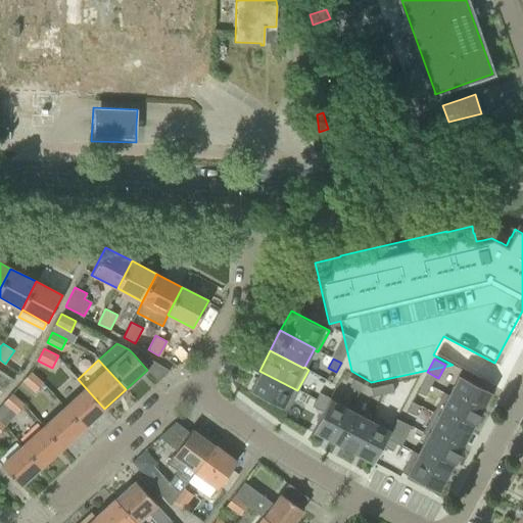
[(259,371),(249,390),(287,411),(297,390),(259,371)]
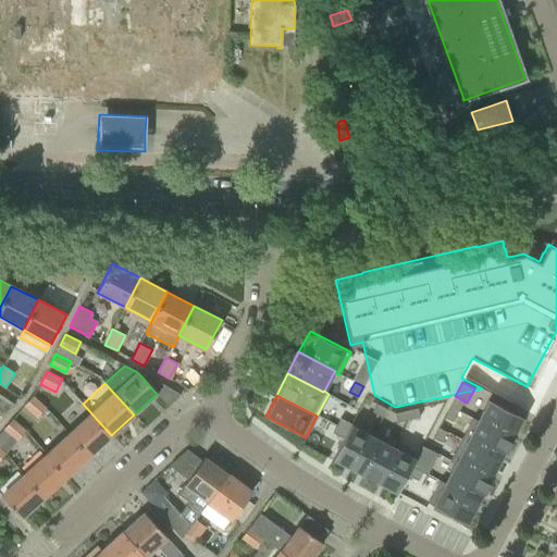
[(46,407),(33,396),(24,406),(36,418),(46,407)]
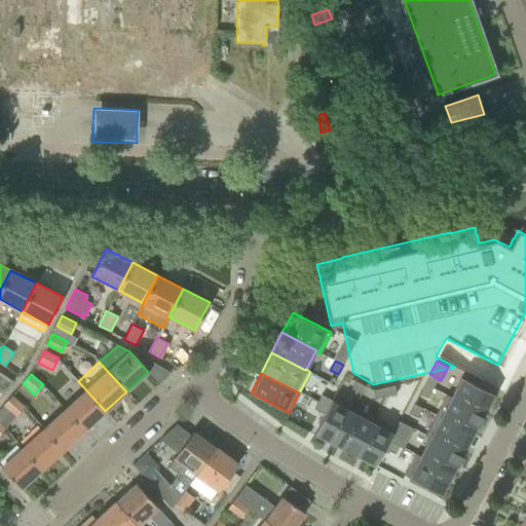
[(429,374),(424,384),(431,388),(437,378),(429,374)]
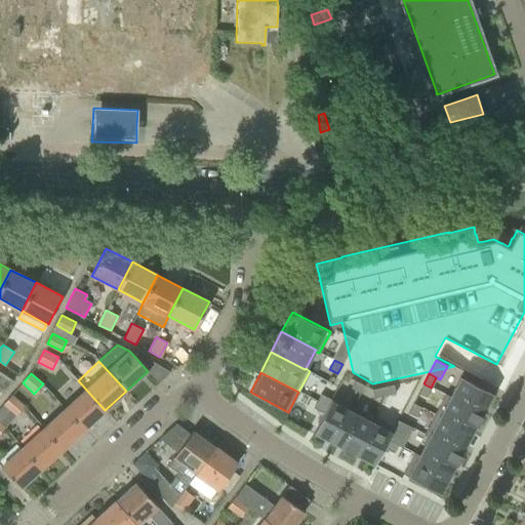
[(449,396),(448,396),(482,414),(493,394),(459,376),(449,396)]
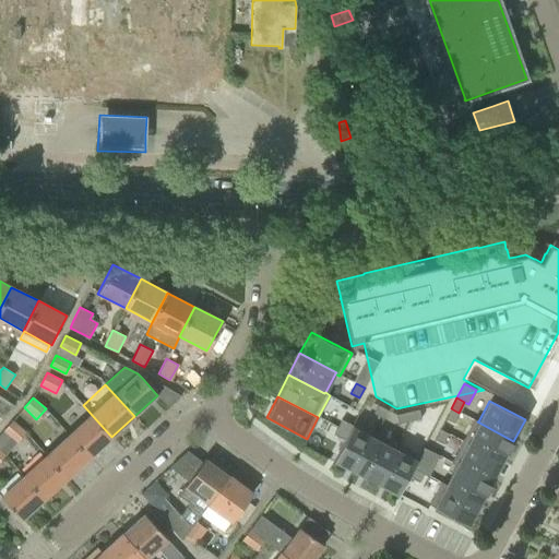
[(378,405),(373,414),(383,418),(388,411),(378,405)]
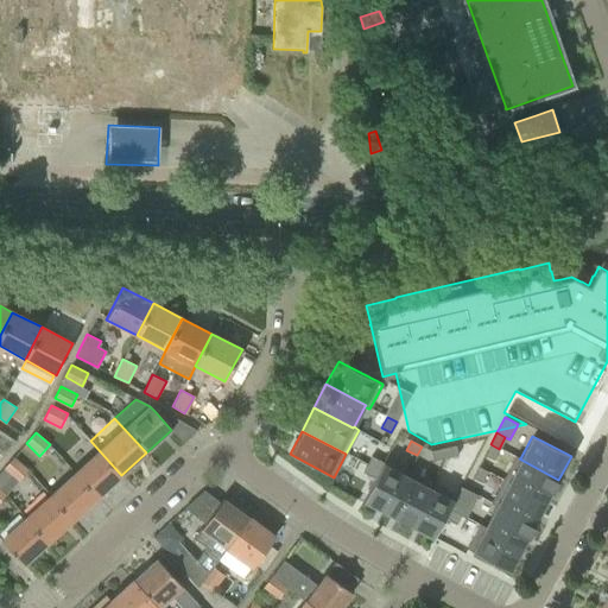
[(491,444),(485,455),(493,460),(499,449),(491,444)]
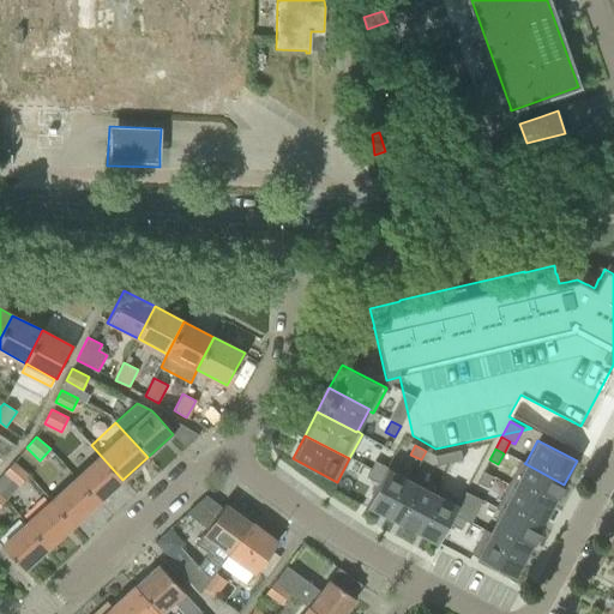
[(459,450),(447,452),(450,463),(462,459),(459,450)]
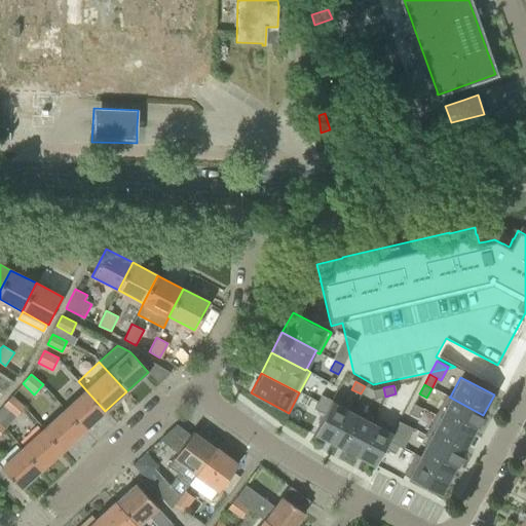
[(383,387),(372,390),(375,400),(385,397),(383,387)]
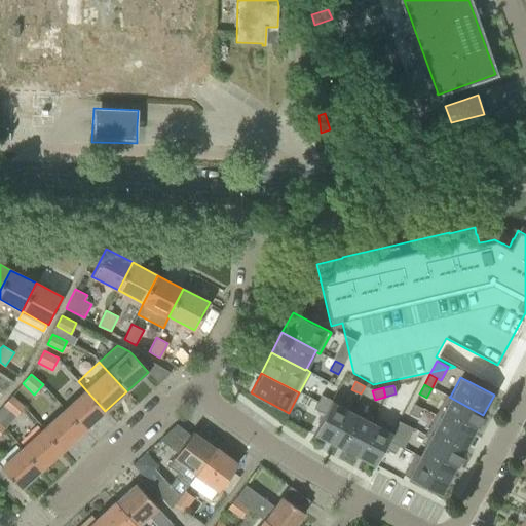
[(105,411),(86,390),(65,410),(84,430),(105,411)]
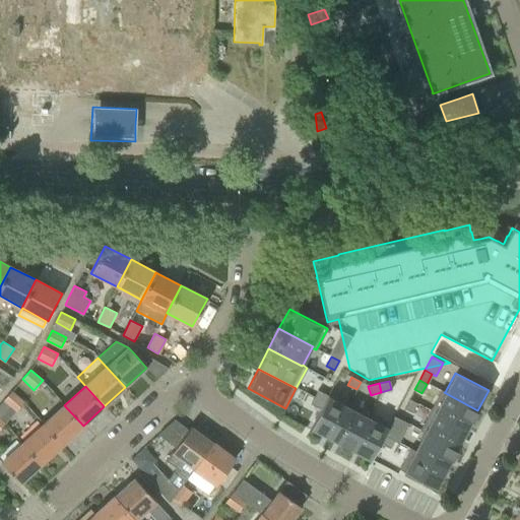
[(317,390),(313,397),(324,402),(327,396),(328,395),(317,390)]
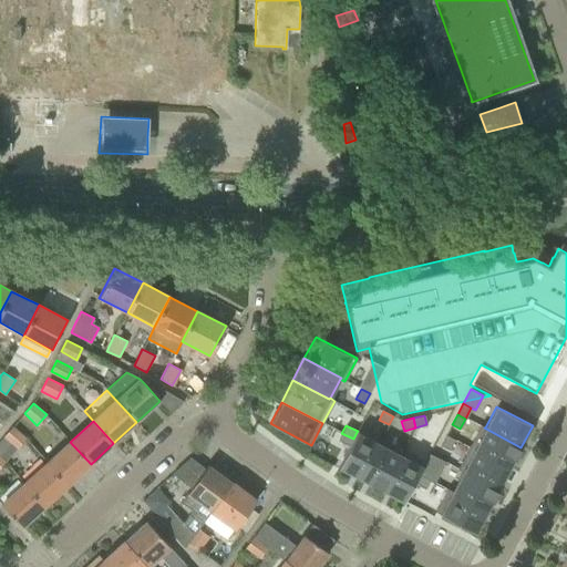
[(477,431),(468,447),(509,468),(521,447),(484,428),(485,428),(480,425),(477,431)]
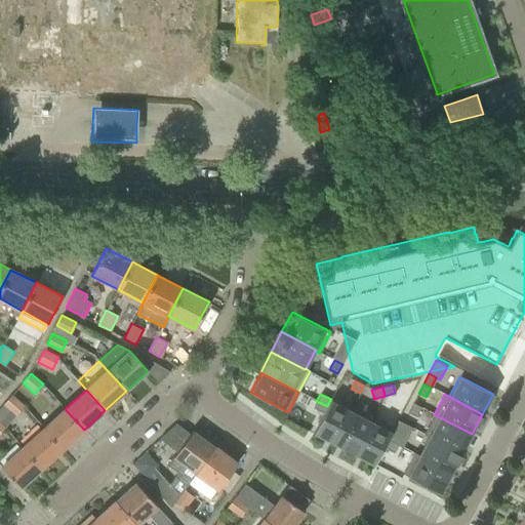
[(24,405),(12,395),(3,404),(15,415),(24,405)]
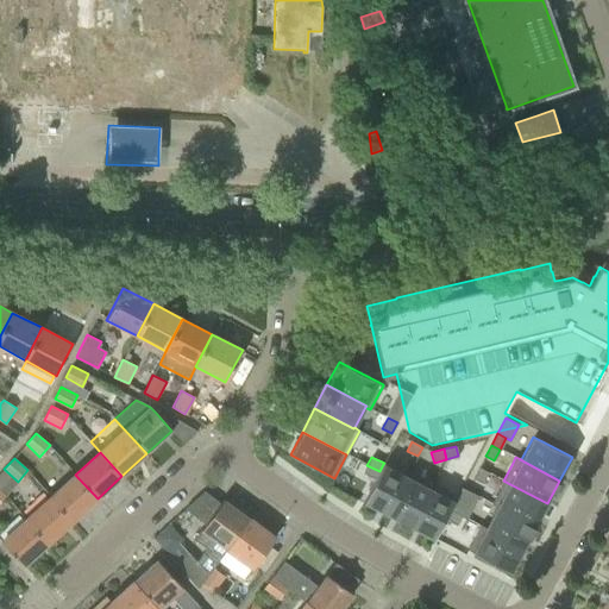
[(375,479),(363,503),(387,515),(407,476),(383,464),(380,471),(376,478),(375,479)]
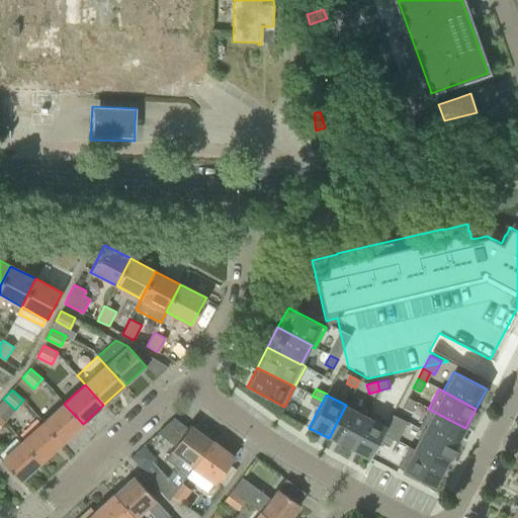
[(312,396),(309,402),(319,408),(320,407),(323,401),(312,396)]
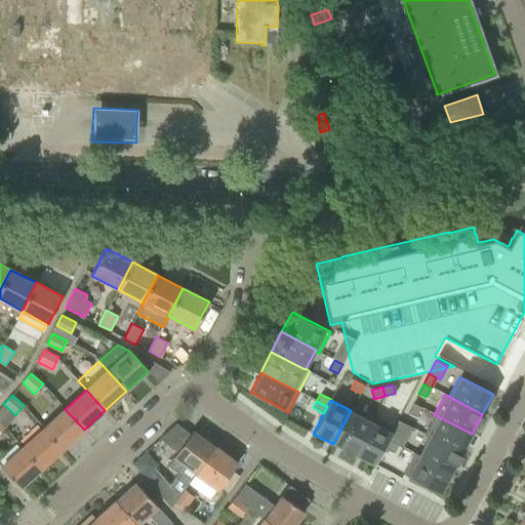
[(413,403),(408,413),(416,417),(420,407),(413,403)]
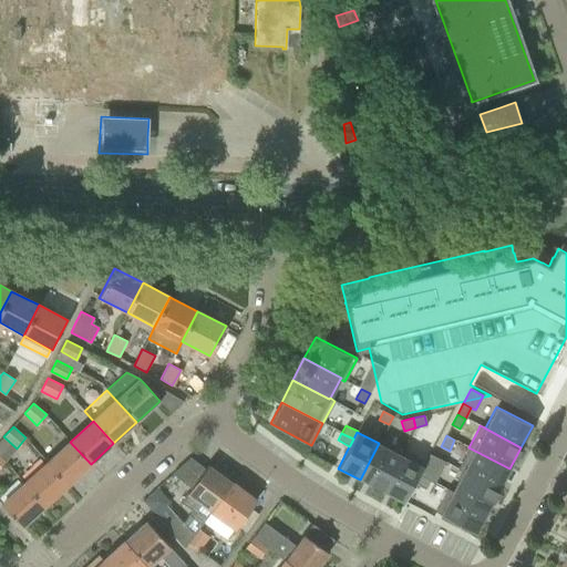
[(91,464),(70,442),(48,462),(68,485),(91,464)]
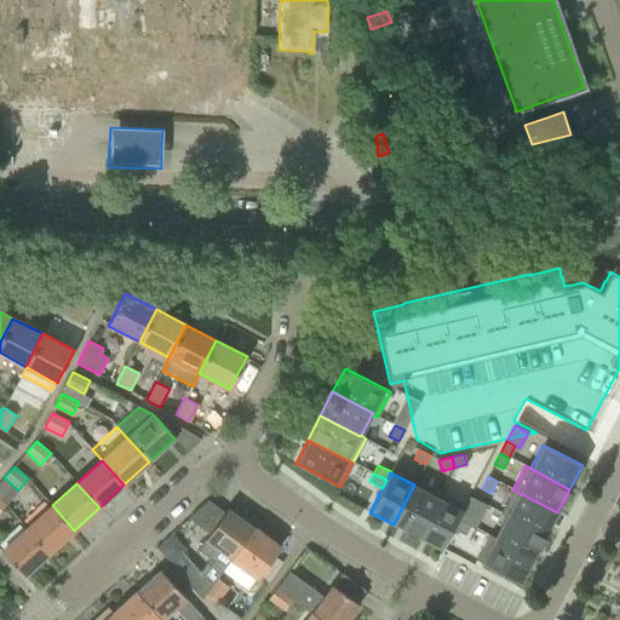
[(414,484),(394,524),(417,537),(437,497),(435,495),(414,484)]
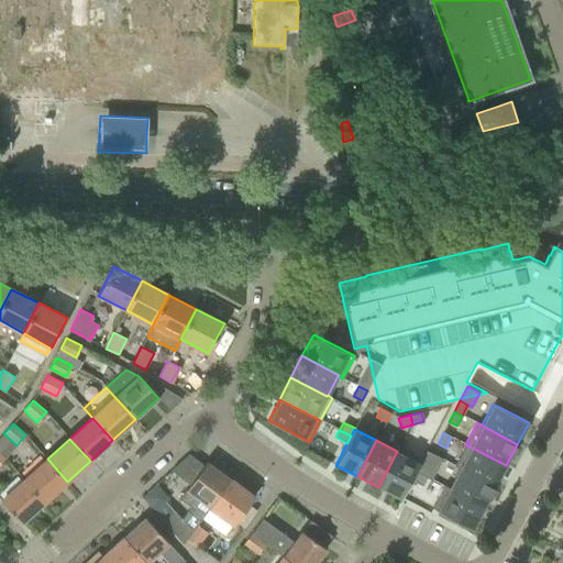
[(454,465),(453,465),(459,468),(459,467),(495,486),(506,465),(465,444),(454,465)]
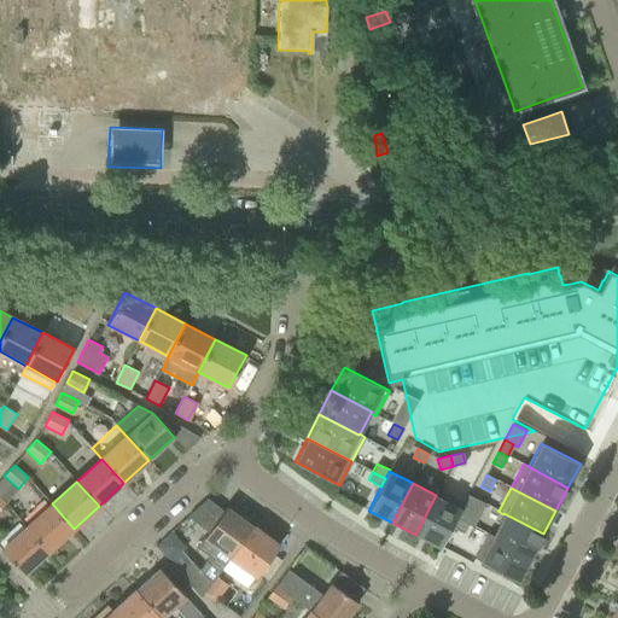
[(436,495),(415,535),(439,547),(447,532),(452,525),(455,517),(461,506),(464,502),(459,500),(438,489),(436,495)]
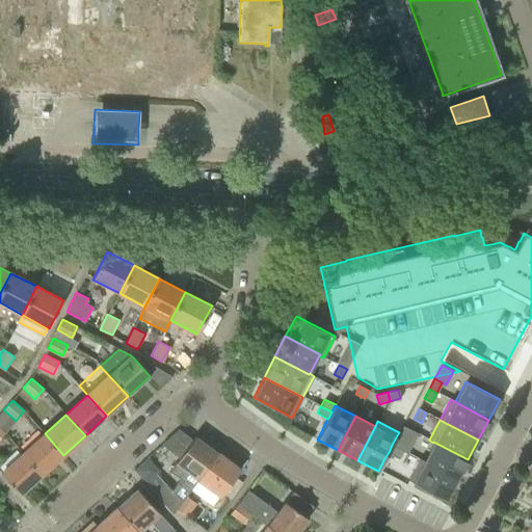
[(397,435),(392,445),(403,451),(407,453),(413,443),(418,433),(402,425),(399,432),(397,435)]
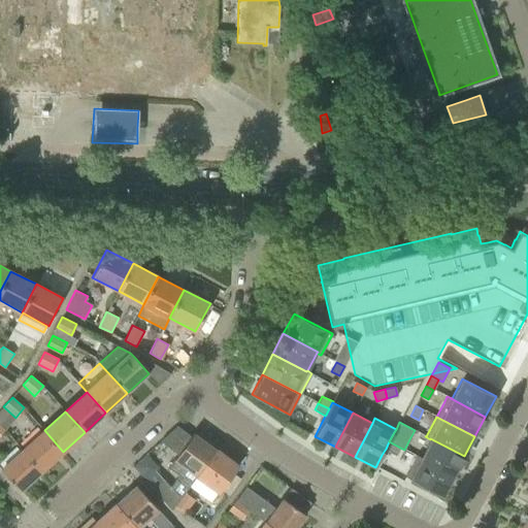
[(63,452),(44,430),(23,450),(41,470),(63,452)]
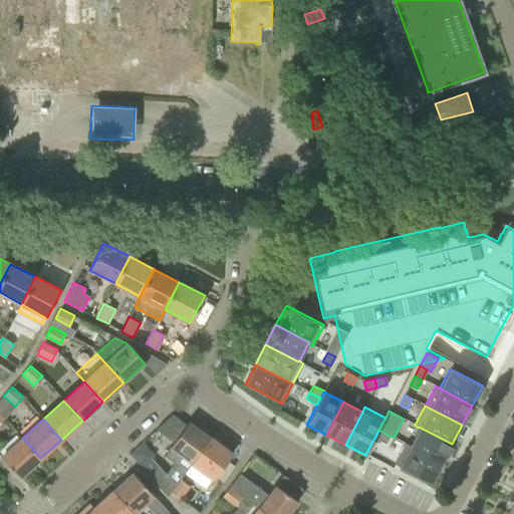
[(192,463),(210,438),(188,422),(164,455),(186,471),(192,463)]
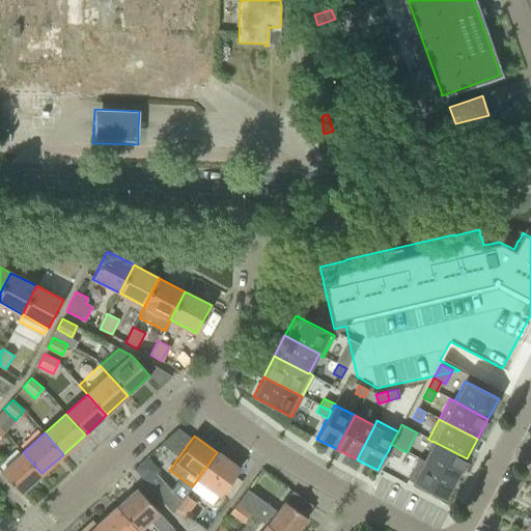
[(423,459),(422,460),(456,478),(467,458),(432,441),(432,442),(423,459)]
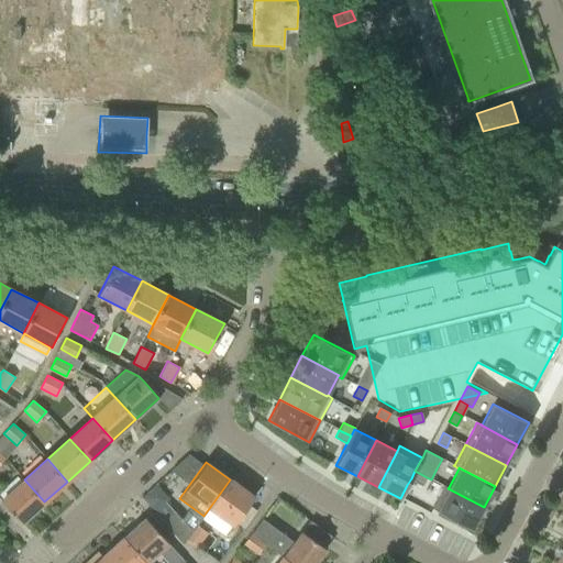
[(415,471),(411,478),(422,485),(427,477),(415,471)]
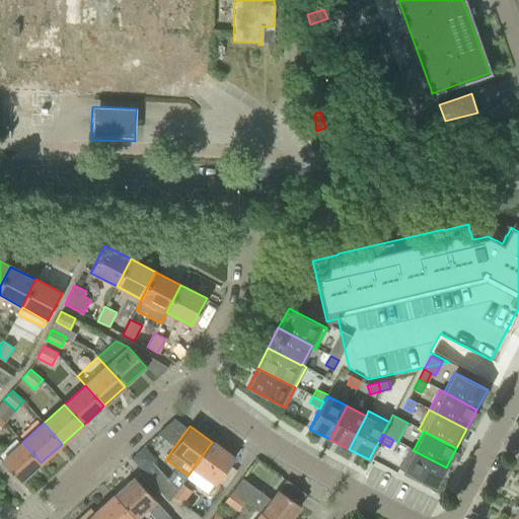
[(41,462),(22,442),(1,462),(19,483),(41,462)]
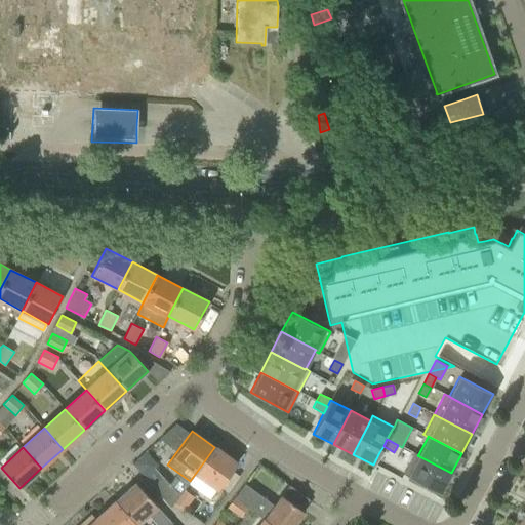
[(237,462),(214,447),(196,473),(198,474),(192,482),(201,489),(206,481),(217,489),(237,462)]
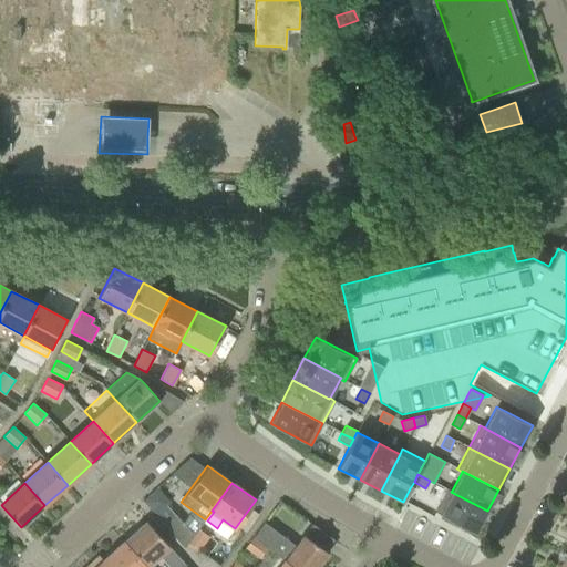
[(446,490),(435,512),(476,533),(487,511),(451,492),(452,491),(446,488),(446,490)]
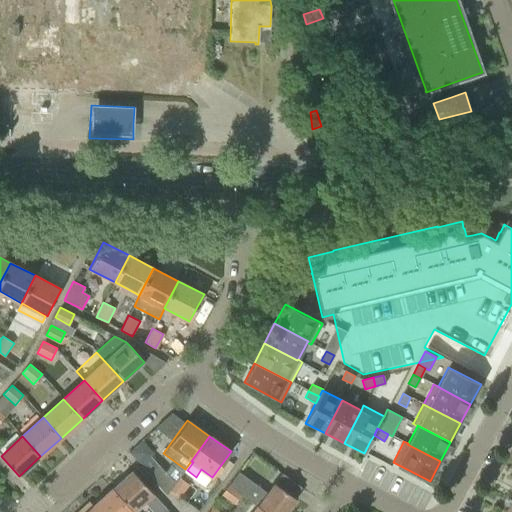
[(149,474),(166,494),(175,482),(159,465),(149,474)]
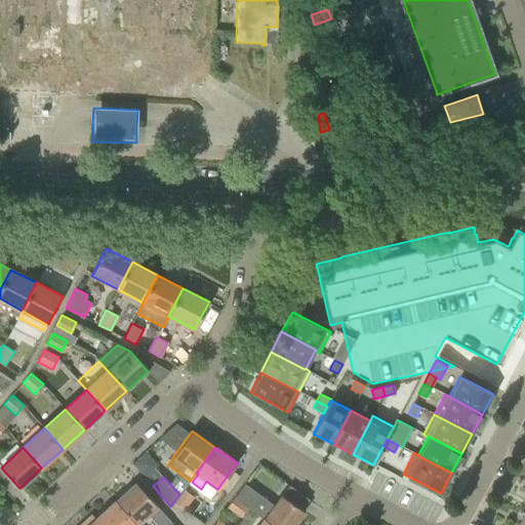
[(173,524),(157,507),(135,482),(115,500),(136,524),(148,515),(157,524),(173,524)]
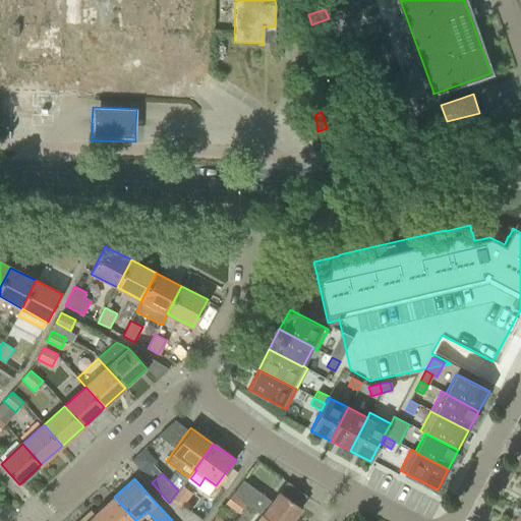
[(299,506),(306,496),(287,481),(272,501),(242,479),(232,494),(245,503),(262,515),(270,520),(291,520),(301,508),(299,506)]
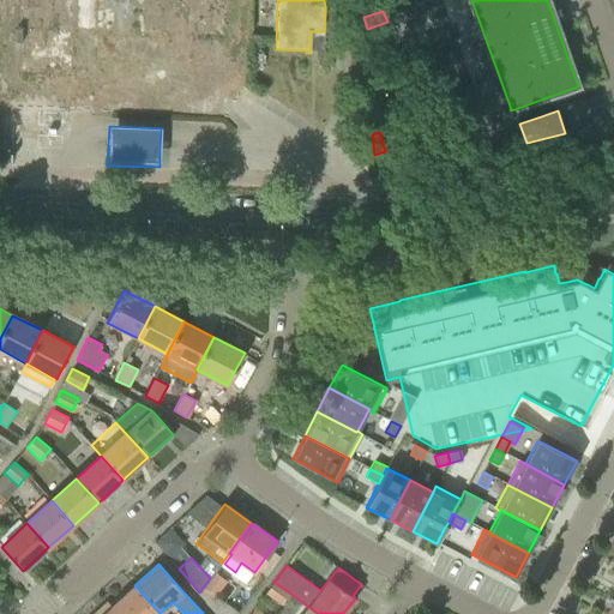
[(204,588),(216,596),(227,582),(216,572),(204,588)]
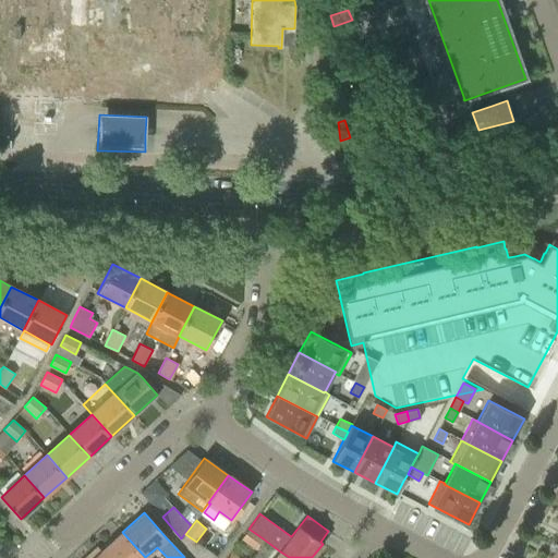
[(255,549),(263,538),(249,529),(241,540),(255,549)]
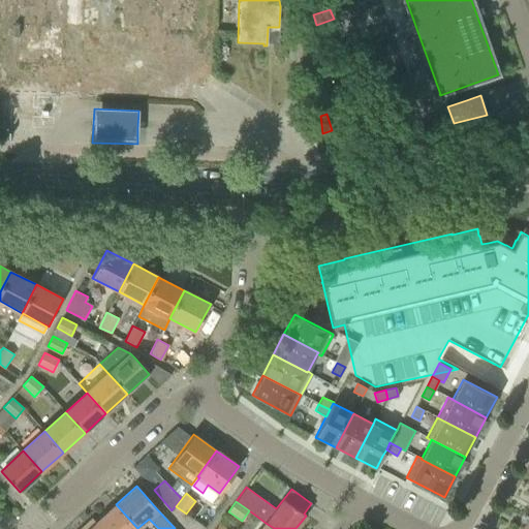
[(137,528),(116,504),(96,523),(101,528),(137,528)]
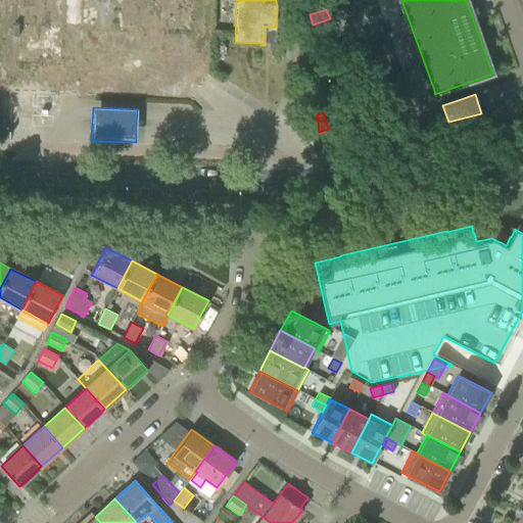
[(79,522),(100,522),(95,517),(91,513),(79,522)]
